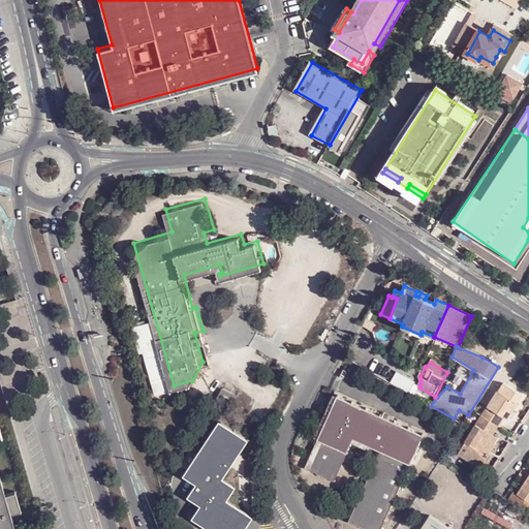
[(503,383),(489,408),(492,409),(504,418),(507,421),(508,418),(514,410),(523,396),(503,383)]
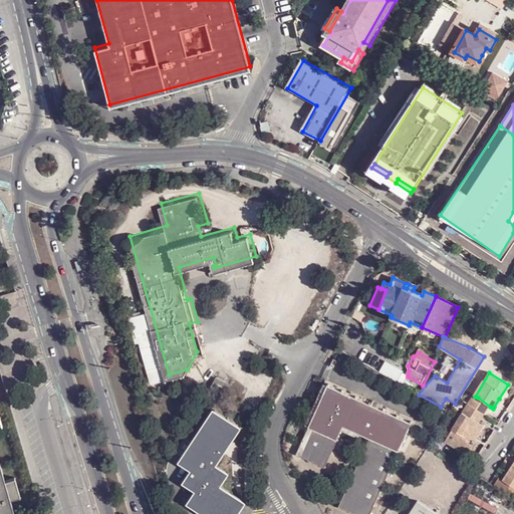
[(233,382),(219,374),(212,386),(226,395),(233,382)]
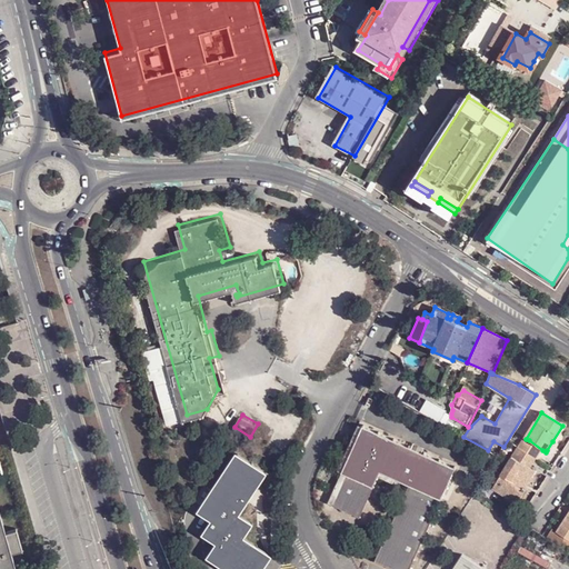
[(536,423),(525,417),(515,431),(526,439),(536,423)]
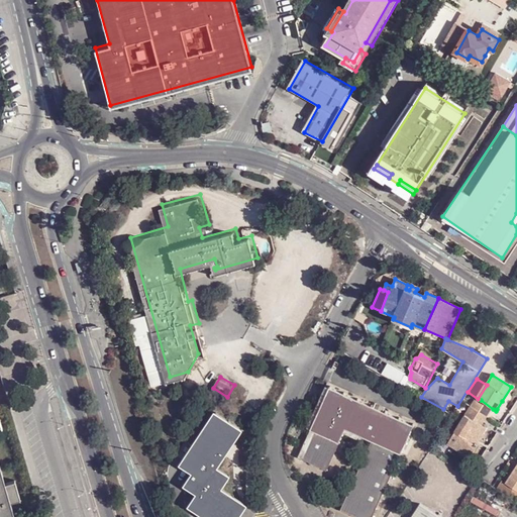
[(324,384),(292,452),(298,455),(330,386),(324,384)]
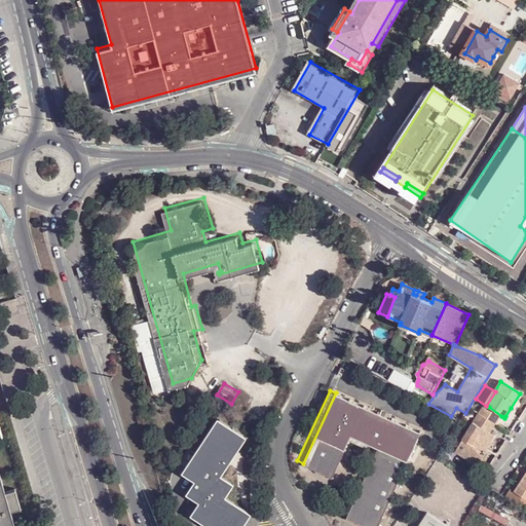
[(377,525),(420,433),(336,392),(303,463),(333,477),(349,441),(351,435),(369,443),(379,448),(347,517),(365,525),(377,525)]
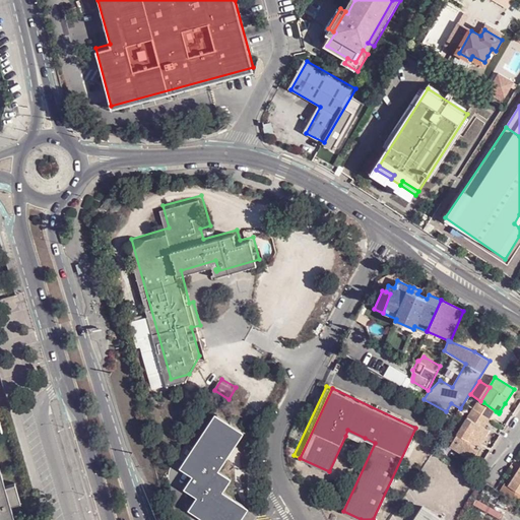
[(496,411),(483,402),(481,405),(479,403),(475,409),(491,419),(496,411)]
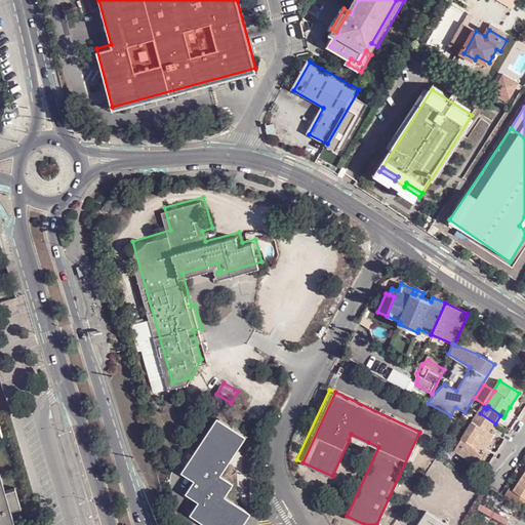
[(514,411),(510,407),(505,415),(510,417),(514,411)]
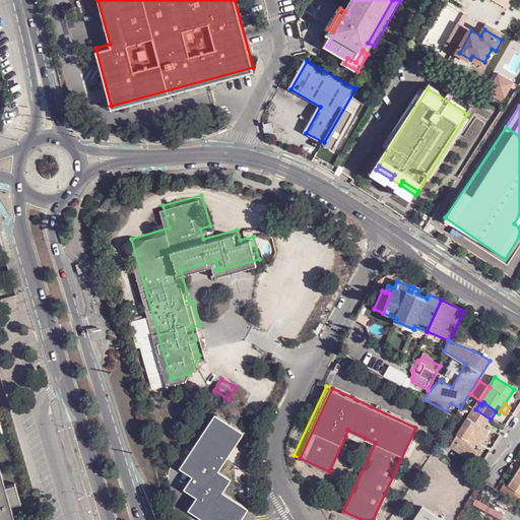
[(474,409),(451,446),(473,461),(480,450),(478,449),(490,433),(484,430),(491,419),(474,409)]
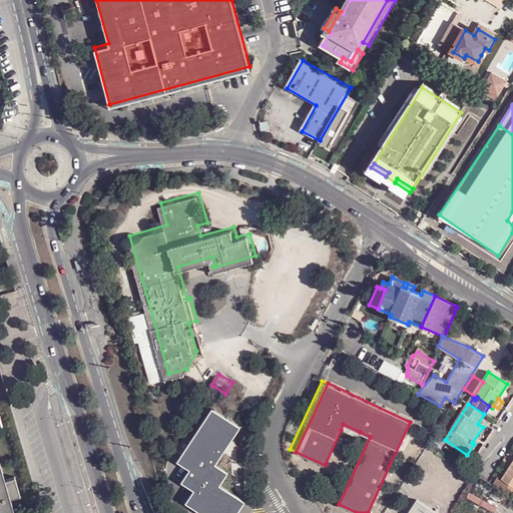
[(237,424),(210,405),(175,459),(186,467),(178,479),(182,482),(191,488),(185,496),(182,499),(202,512),(232,512),(242,498),(217,481),(225,469),(213,461),(237,424)]
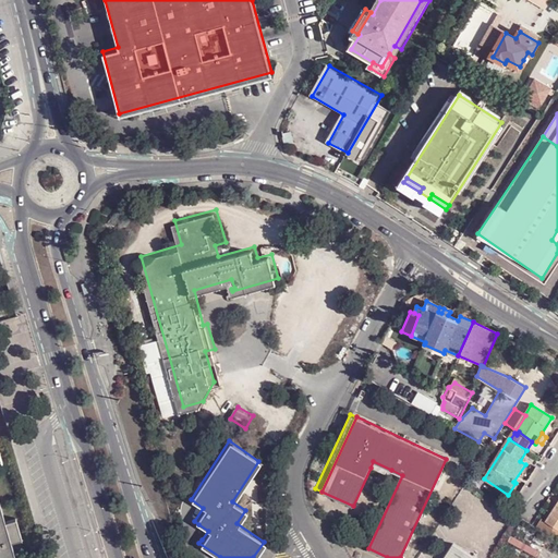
[(0,451),(0,557),(14,557),(12,550),(7,530),(0,504),(0,468),(5,468),(0,451)]
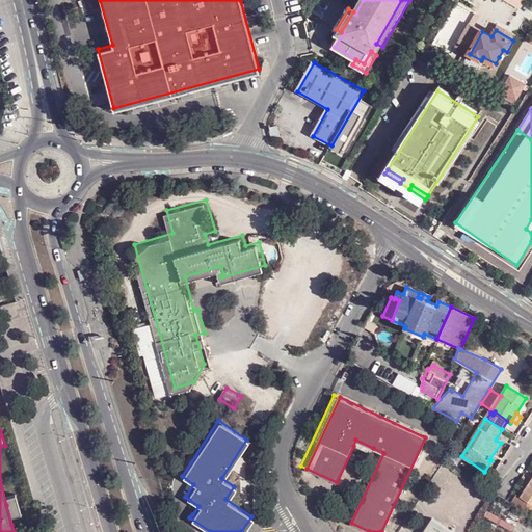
[(353,446),(371,454),(373,448),(355,440),(353,446)]
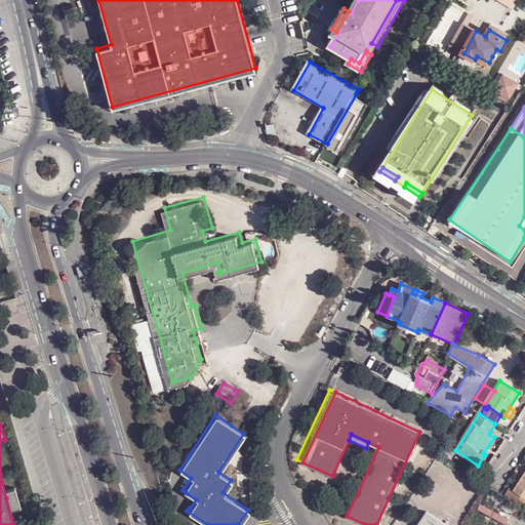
[(332,476),(303,462),(299,469),(332,483),(335,478),(332,476)]
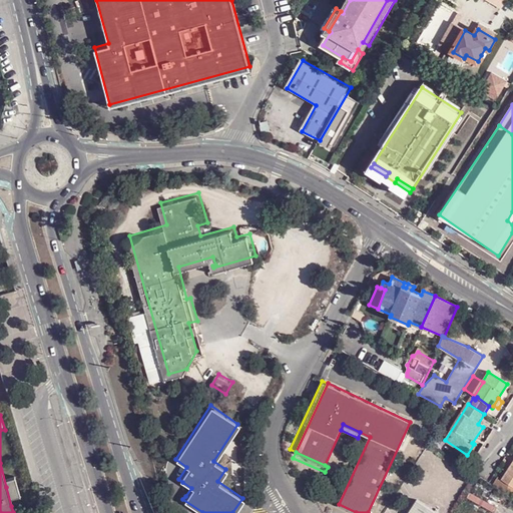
[(512,463),(502,479),(509,484),(512,486),(512,463)]
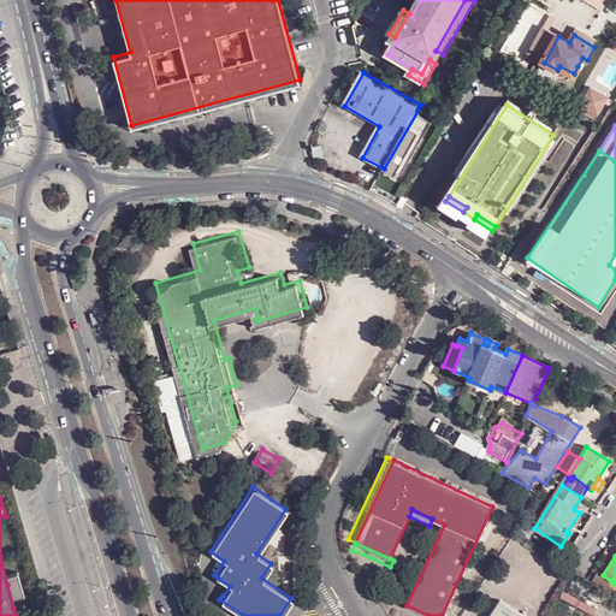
[(597,572),(590,582),(604,592),(611,581),(603,575),(597,572)]
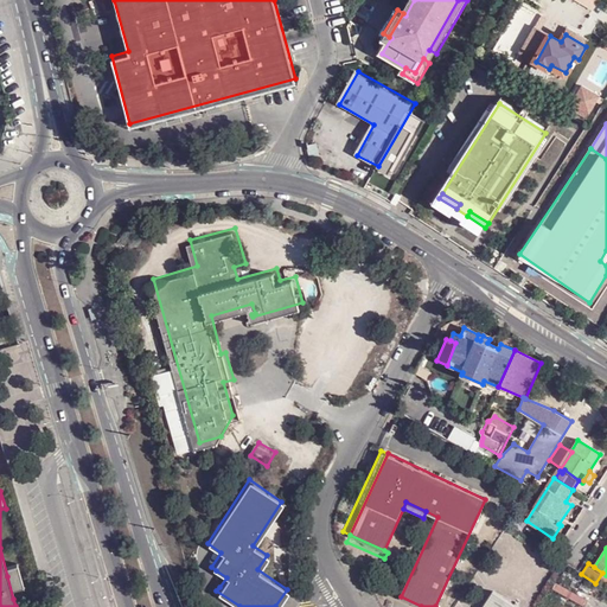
[(216,570),(210,580),(219,587),(227,577),(216,570)]
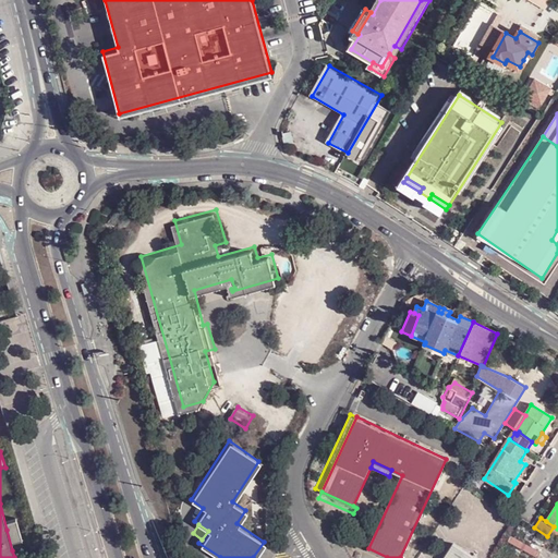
[(17,526),(7,530),(12,550),(23,547),(17,526)]
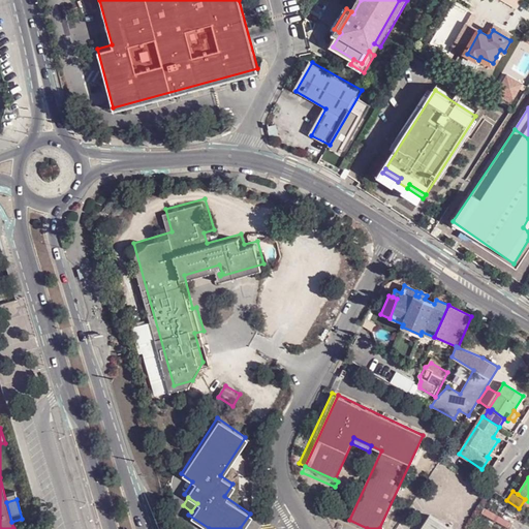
[(454,528),(432,514),(422,528),(454,528)]
